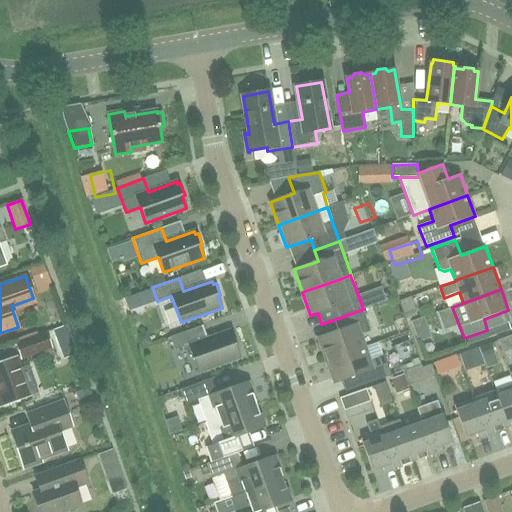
[(136,294),(124,298),(128,311),(140,307),(136,294)]
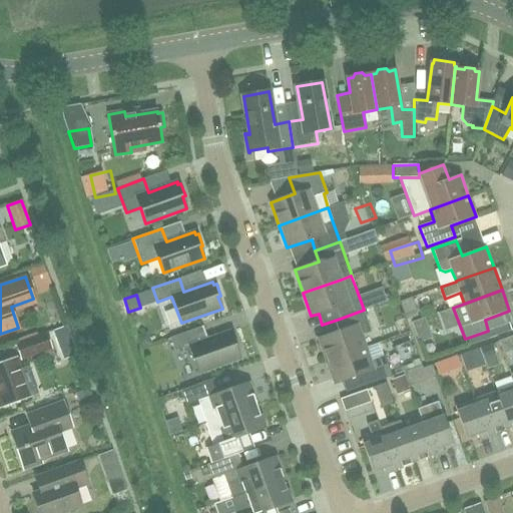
[(412,298),(400,302),(406,320),(418,316),(412,298)]
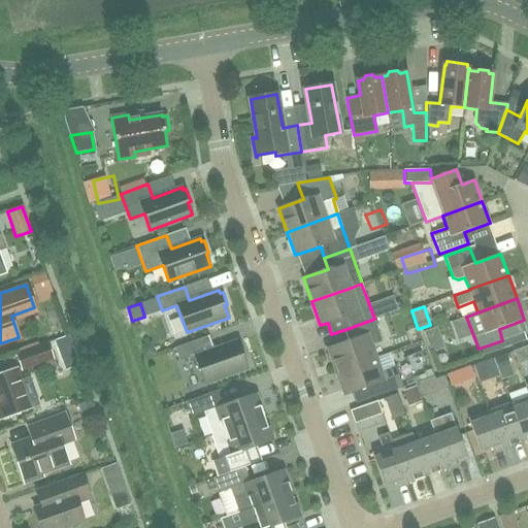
[(336,371),(375,358),(371,345),(383,341),(374,319),(350,328),(353,339),(328,348),(336,371)]
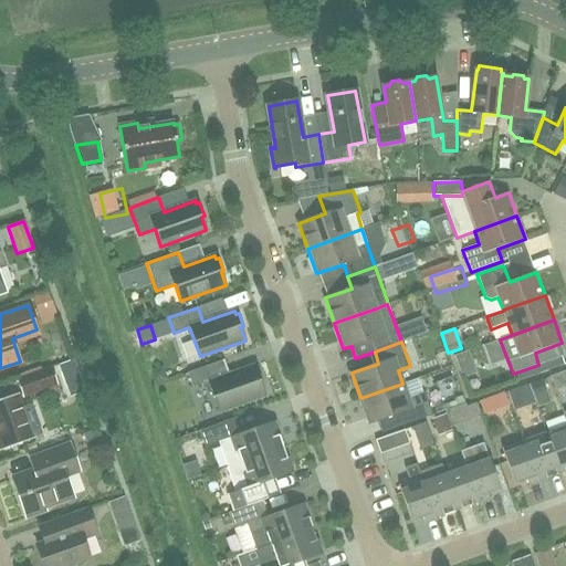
[(468,349),(453,354),(461,377),(475,371),(468,349)]
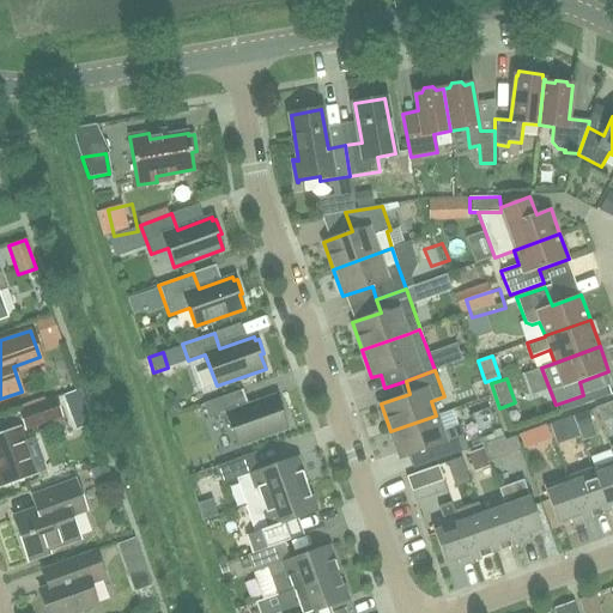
[(235,393),(204,404),(210,419),(226,414),(238,445),(286,428),(281,414),(285,413),(279,398),(277,399),(275,396),(241,408),(235,393)]
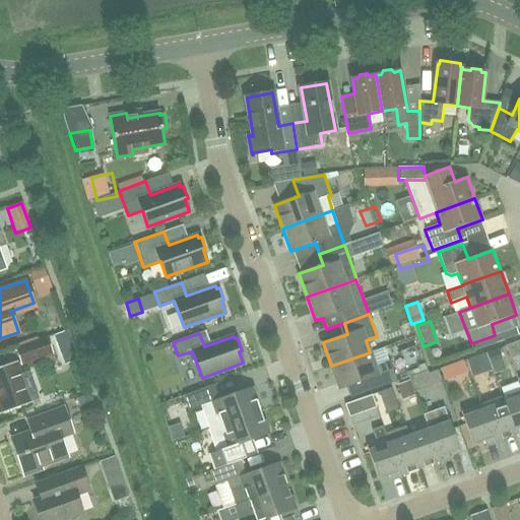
[(53,352),(48,338),(17,349),(22,364),(53,352)]
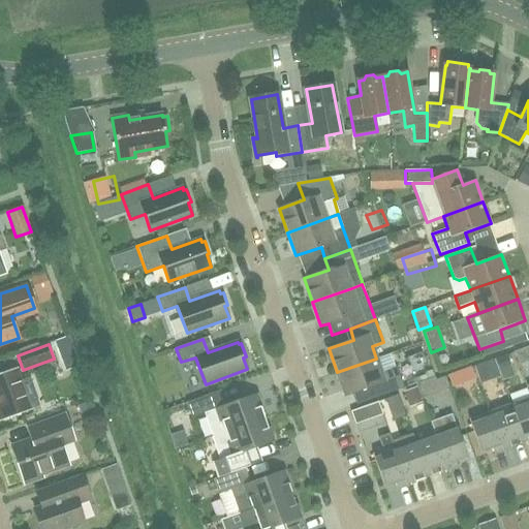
[(528,346),(515,351),(520,365),(528,361),(528,346)]
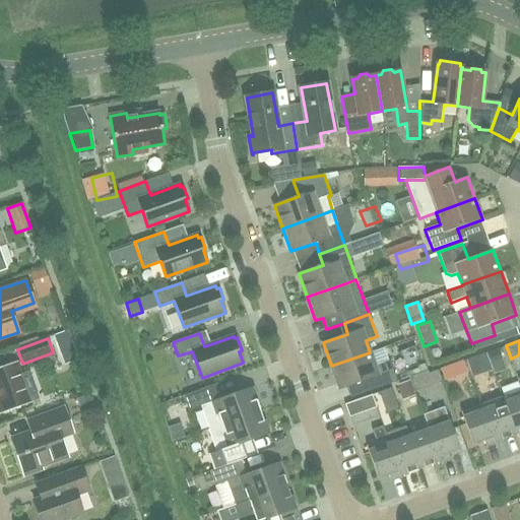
[(368,392),(397,381),(390,361),(375,366),(370,352),(331,366),(339,389),(365,380),(368,392)]
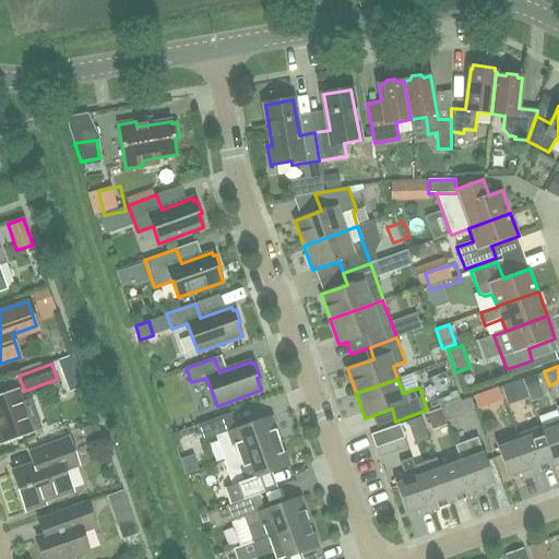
[(522,380),(501,387),(508,404),(527,397),(522,380)]
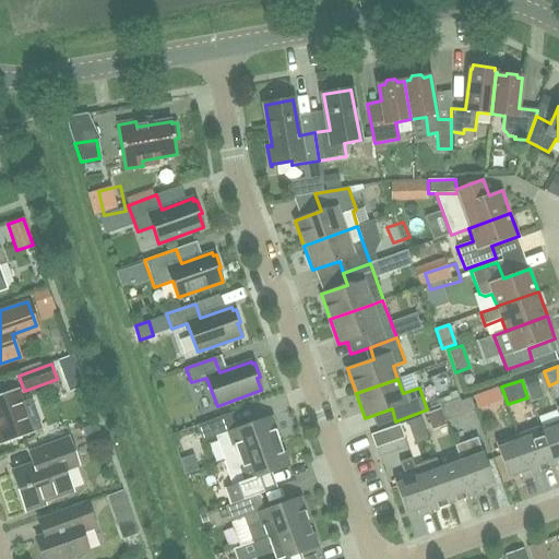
[(16,391),(0,396),(0,435),(2,442),(32,432),(42,428),(31,400),(21,403),(16,391)]
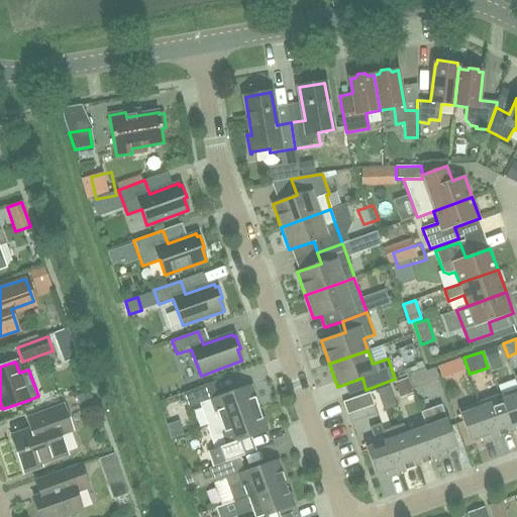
[(213,383),(182,393),(188,408),(201,403),(209,425),(220,422),(259,408),(250,386),(218,397),(213,383)]
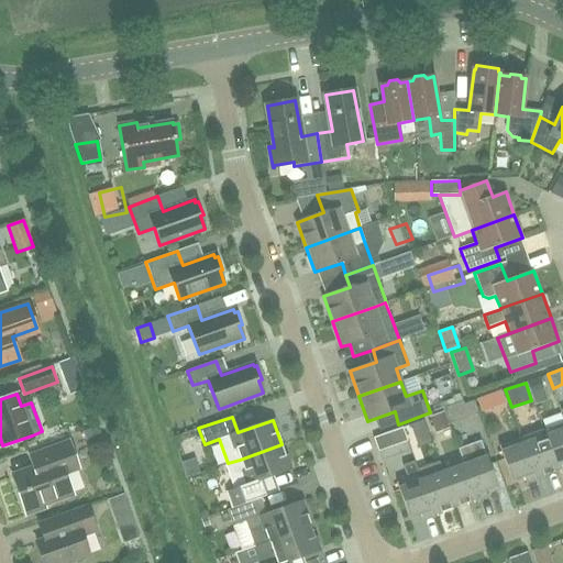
[(423,420),(411,424),(414,433),(427,429),(423,420)]
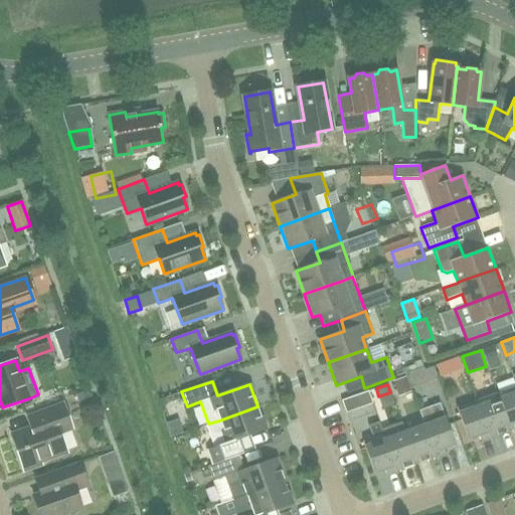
[(514,387),(497,393),(510,431),(514,427),(514,387)]
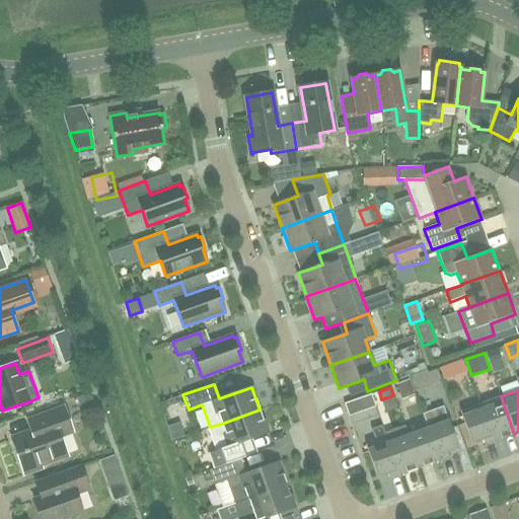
[(375,406),(371,394),(363,396),(367,409),(375,406)]
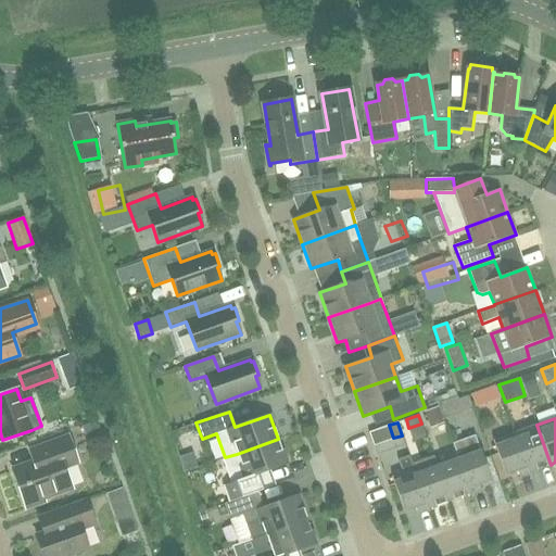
[(516,433),(530,474),(531,474),(530,471),(551,465),(536,425),(516,433)]
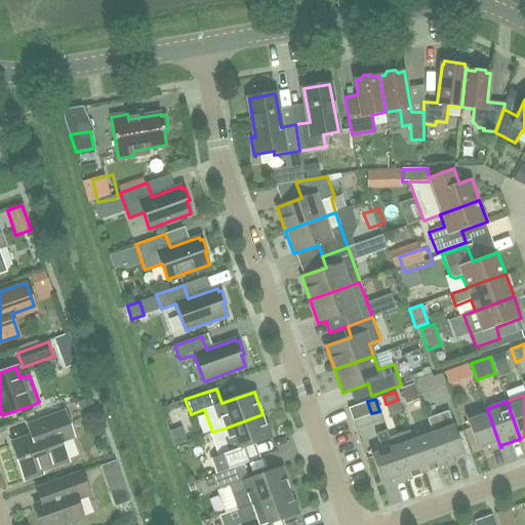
[(487,409),(466,416),(477,448),(488,444),(491,451),(500,447),(487,409)]
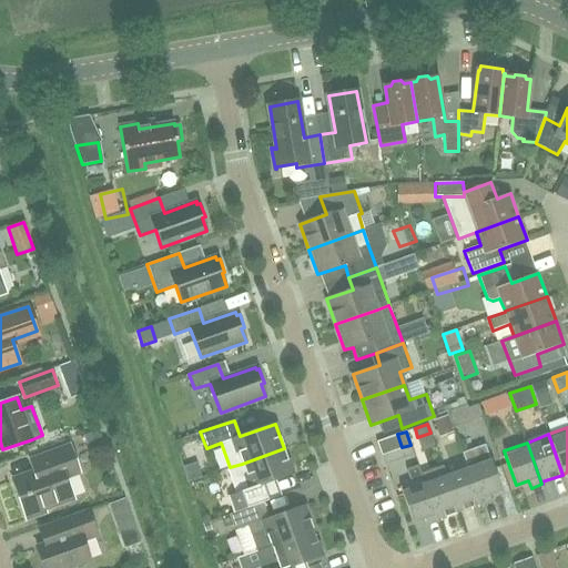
[(13,480),(27,518),(46,510),(44,508),(73,497),(64,473),(79,468),(70,445),(29,460),(33,473),(13,480)]
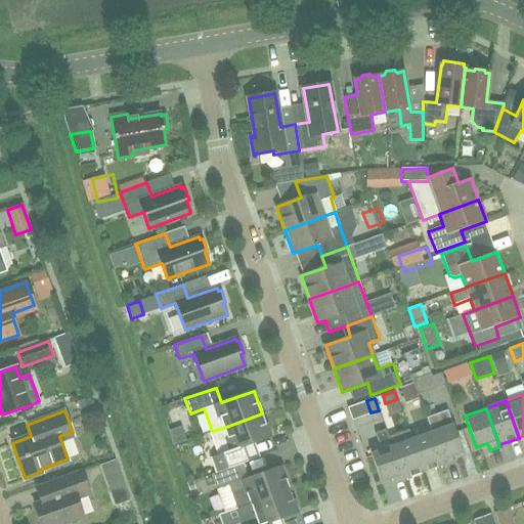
[(444,467),(453,463),(451,456),(463,452),(447,410),(426,419),(431,432),(432,432),(444,467)]
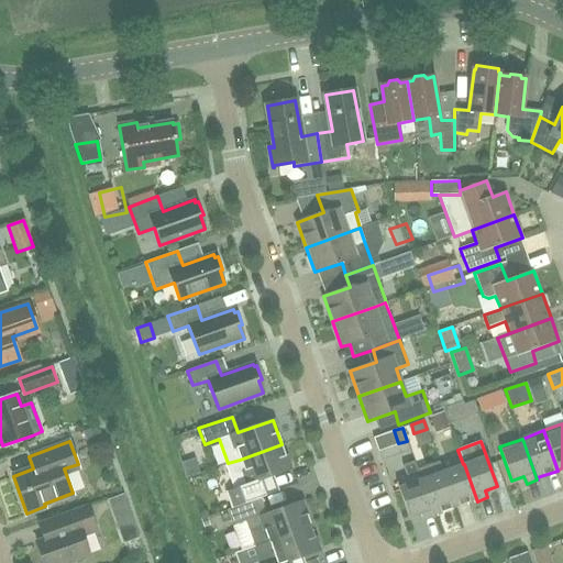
[(240,460),(228,463),(236,488),(225,492),(230,505),(277,488),(273,475),(290,470),(282,444),(240,460)]
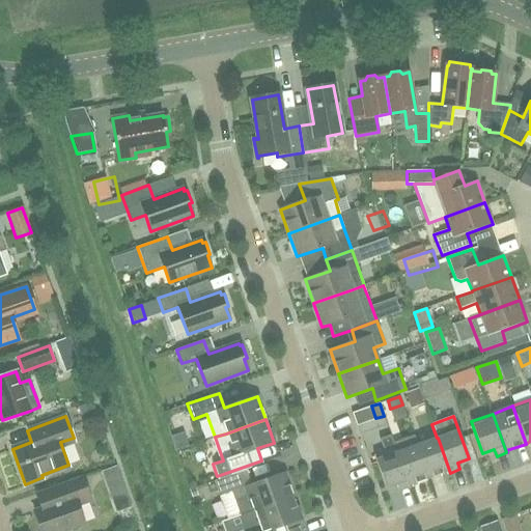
[(394,443),(391,435),(391,436),(410,487),(410,485),(429,478),(417,445),(413,436),(394,443)]
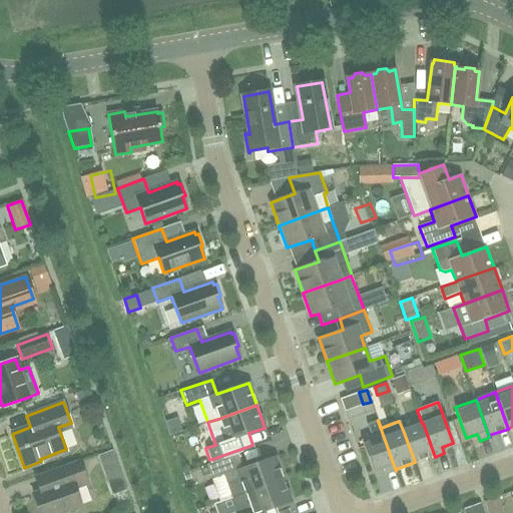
[(362,440),(373,472),(384,468),(386,474),(396,471),(378,421),(368,424),(372,436),(362,440)]
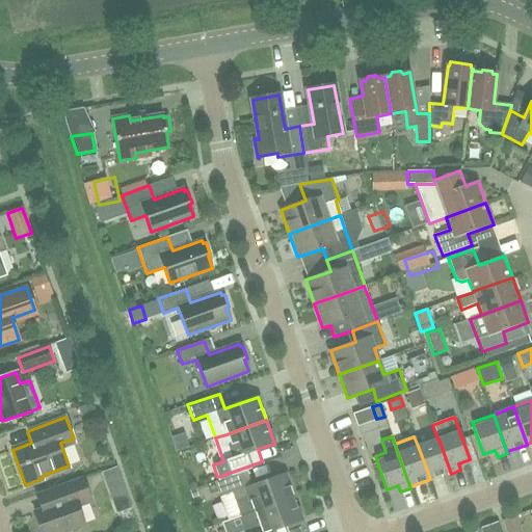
[(418,446),(430,479),(450,472),(450,474),(451,474),(439,439),(437,439),(418,446)]
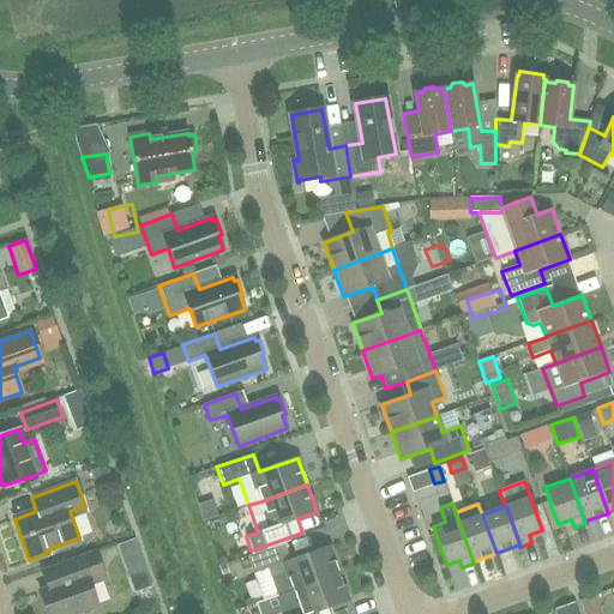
[(127,577),(143,572),(132,541),(116,547),(127,577)]
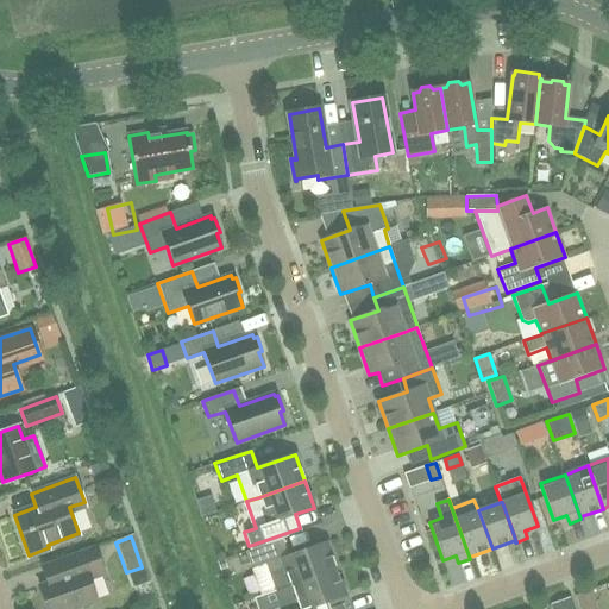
[(270,576),(275,590),(336,569),(326,542),(288,556),(282,539),(246,551),(252,569),(265,564),(270,576)]
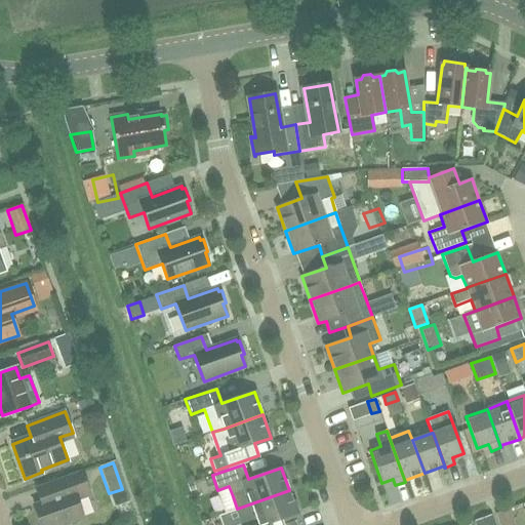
[(41,503),(34,506),(41,524),(64,524),(83,518),(74,492),(87,488),(81,472),(35,488),(41,503)]
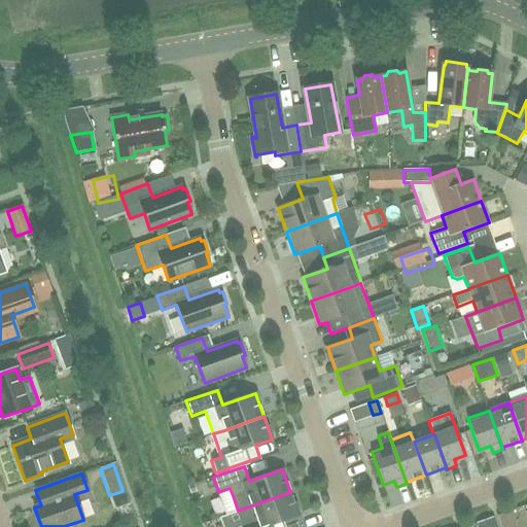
[(299,516),(290,492),(238,511),(243,526),(285,526),(283,521),(299,516)]
